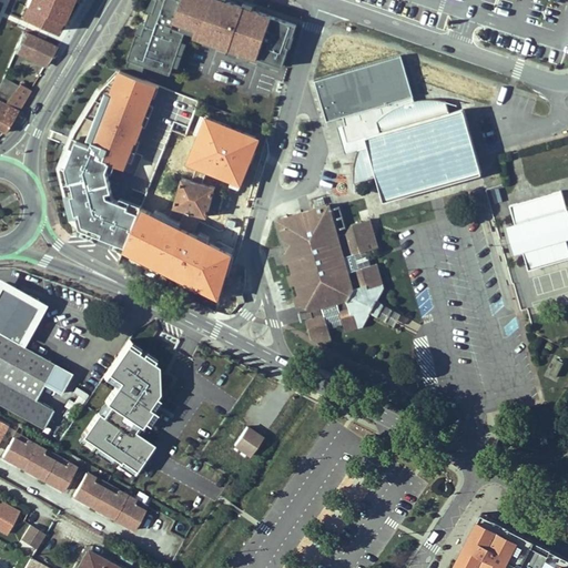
[(28,0),(26,6),(31,8),(27,19),(53,31),(60,21),(68,6),(62,3),(63,0),(28,0)]
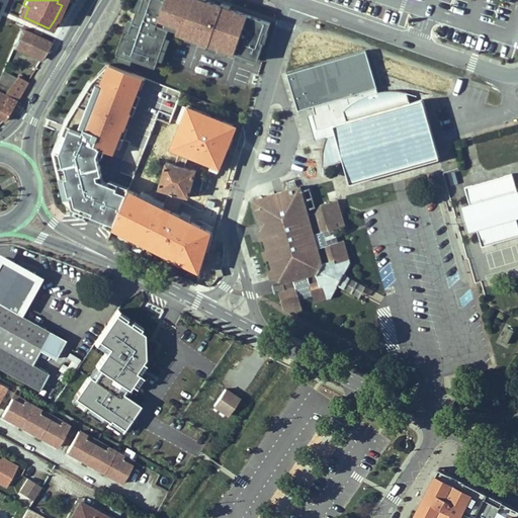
[(257,63),(271,23),(205,0),(143,0),(143,1),(139,0),(132,21),(128,20),(117,52),(159,67),(161,62),(164,63),(172,40),(169,39),(171,33),(179,36),(178,39),(237,60),(238,57),(257,63)]
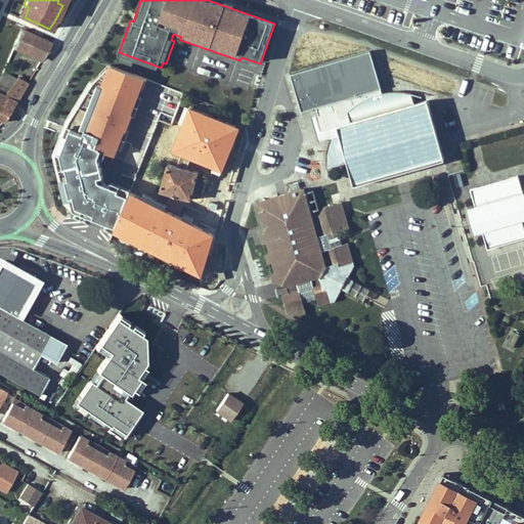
[(19,15),(25,17),(29,7),(24,5),(19,15)]
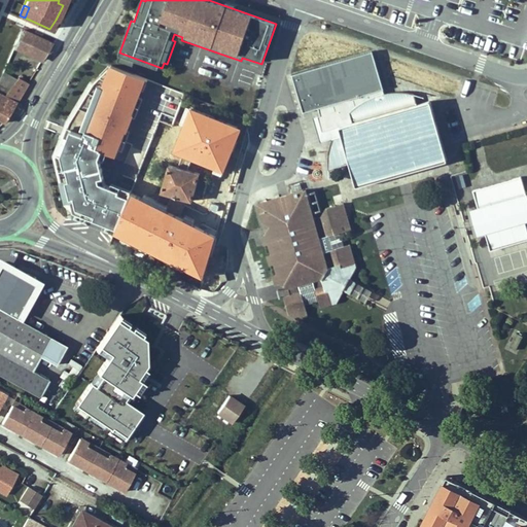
[(23,30),(14,47),(43,61),(53,44),(23,30)]
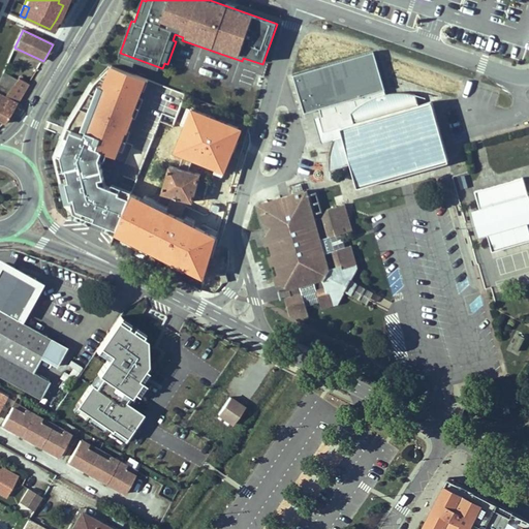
[(384,95),(386,94),(375,53),(293,75),(306,117),(321,112),(323,118),(320,119),(325,134),(341,130),(340,127),(353,123),(350,113),(365,102),(377,97),(384,95)]
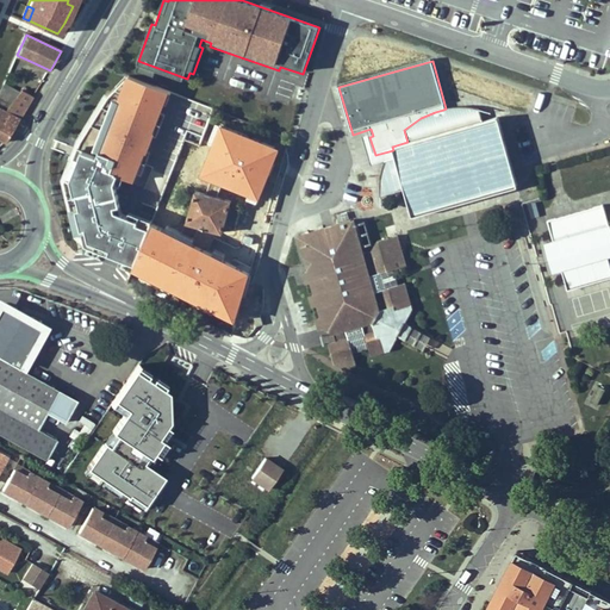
[(191,168),(213,106),(126,72),(94,109),(74,142),(62,175),(66,205),(74,234),(79,243),(136,271),(175,162),(191,168)]
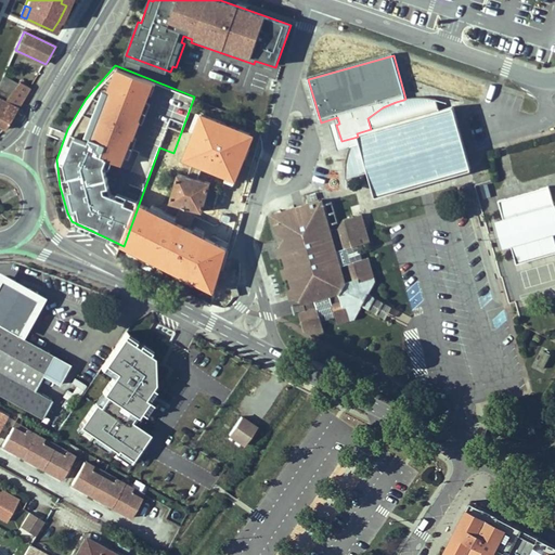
[(0,90),(10,95),(17,85),(3,77),(0,82),(0,90)]
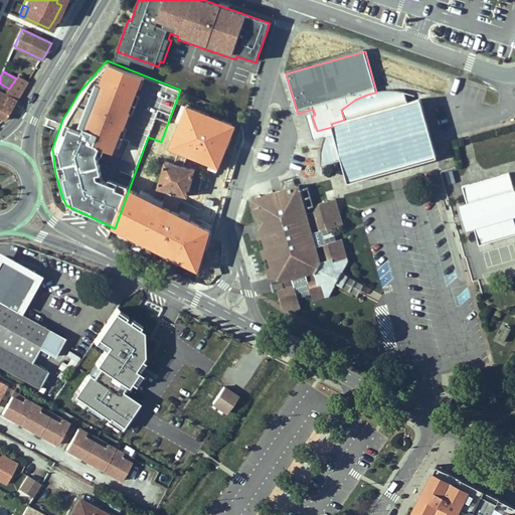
[(0,117),(5,120),(28,81),(18,75),(9,89),(0,83),(0,117)]
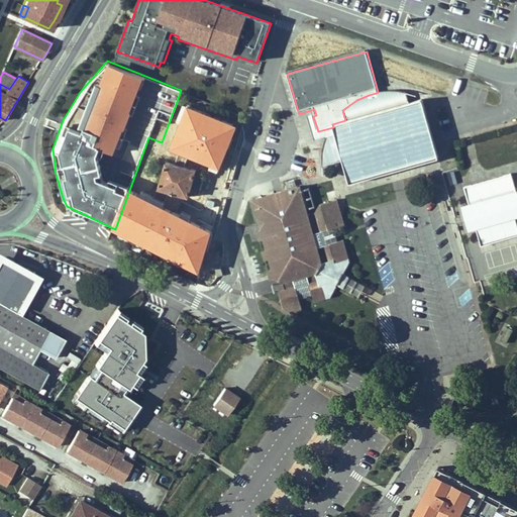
[(439,158),(422,99),(409,103),(406,92),(388,91),(378,92),(376,93),(369,95),(356,100),(342,110),(345,120),(332,124),(333,127),(335,134),(326,136),(323,144),(322,158),(322,167),(342,161),(349,183),(365,179),(423,163),(439,158)]
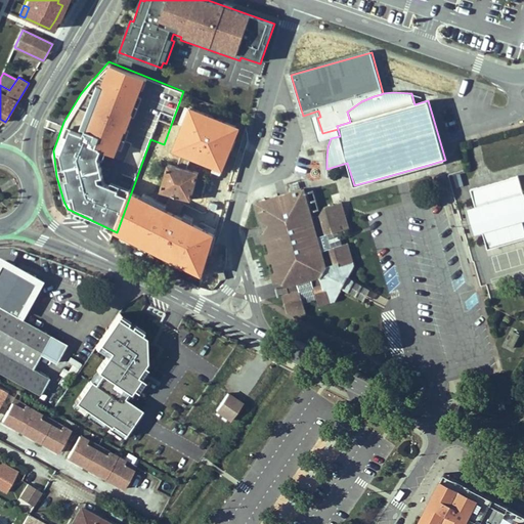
[(167,179),(163,190),(193,200),(195,192),(203,194),(207,182),(199,180),(200,174),(171,165),(170,170),(167,179)]
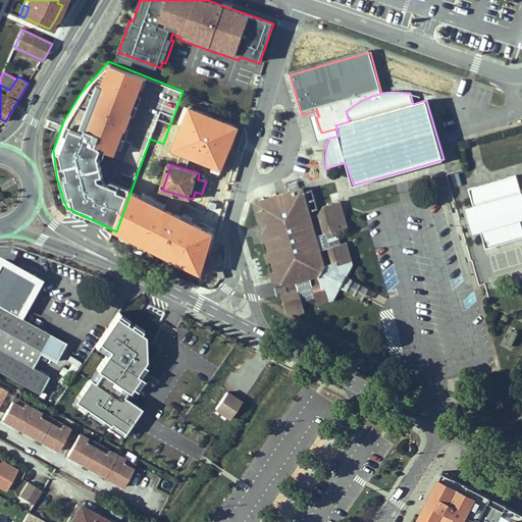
[(427,164),(368,180),(382,185),(401,183),(417,174),(427,164)]
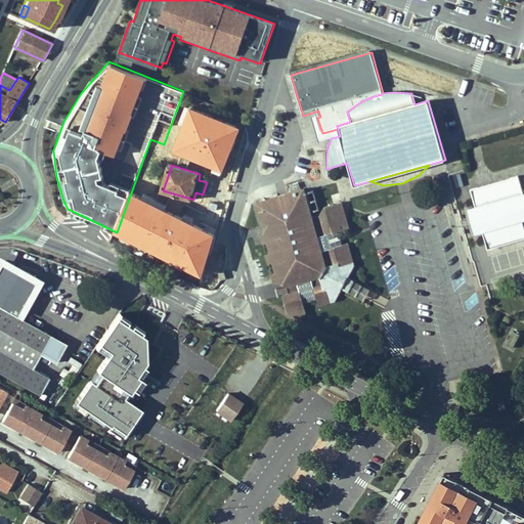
[(164,168),(161,178),(167,179),(170,170),(164,168)]
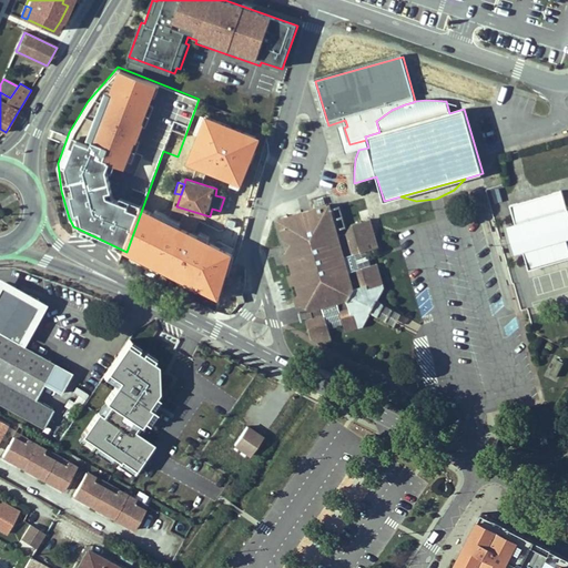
[(488,189),(493,202),(503,199),(498,185),(488,189)]
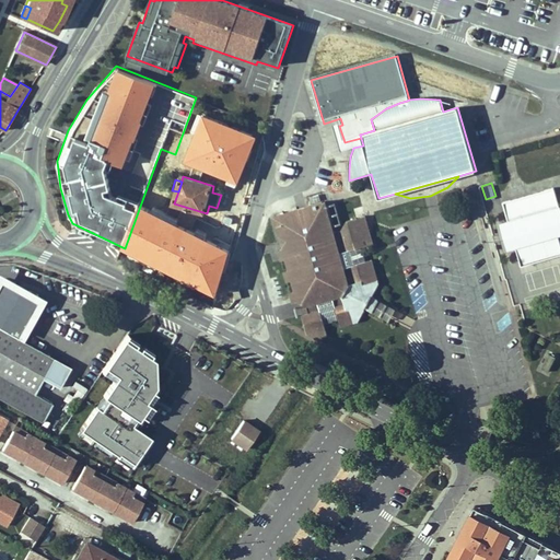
[(506,206),(512,225),(518,223),(521,230),(547,223),(550,233),(559,230),(559,209),(555,191),(506,206)]
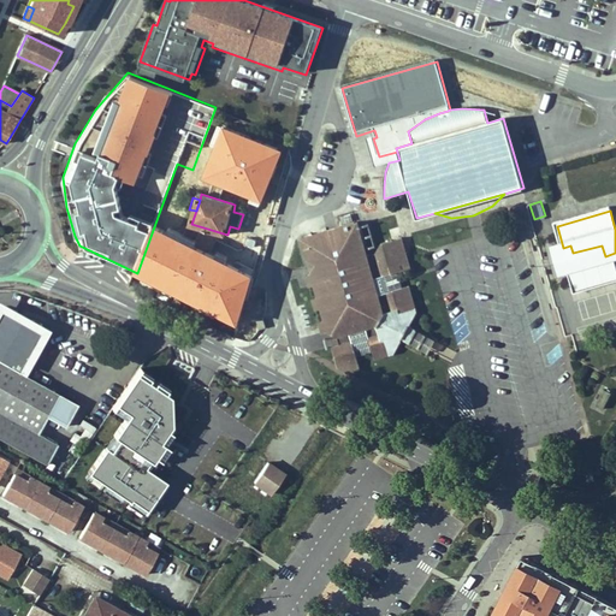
[(408,325),(416,312),(409,285),(402,288),(397,272),(410,268),(401,237),(381,243),(375,253),(367,255),(357,221),(301,238),(307,259),(317,264),(312,273),(306,274),(309,286),(314,284),(318,296),(313,297),(315,309),(321,308),(325,319),(319,321),(323,332),(327,331),(338,336),(341,344),(332,347),(338,367),(348,372),(360,368),(356,356),(373,353),(374,359),(394,353),(401,338),(408,325)]
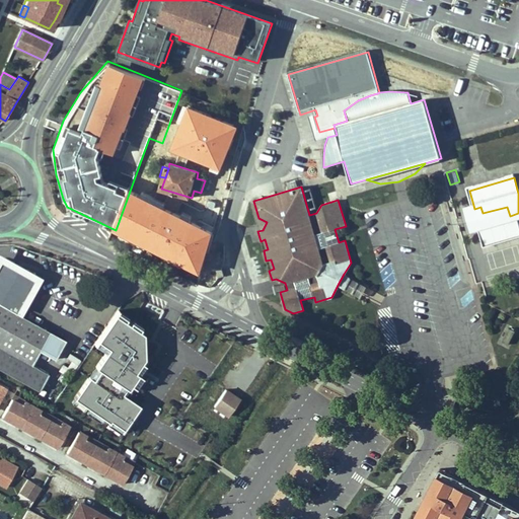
[(480,207),(474,209),(466,211),(472,234),(480,232),(518,221),(518,220),(518,213),(510,216),(507,207),(483,213),(480,207)]
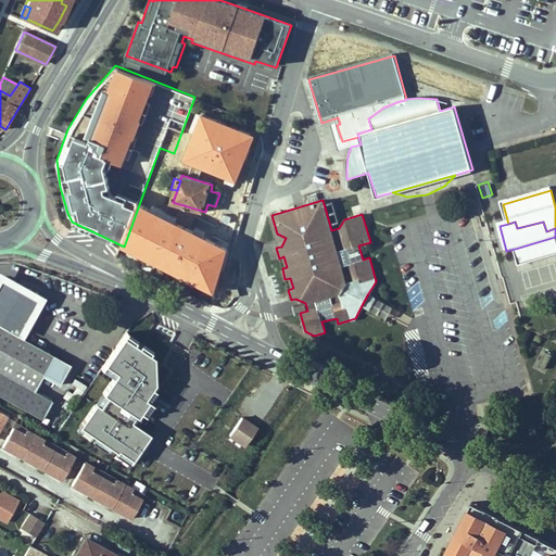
[(281,247),(286,238),(277,234),(281,247)]
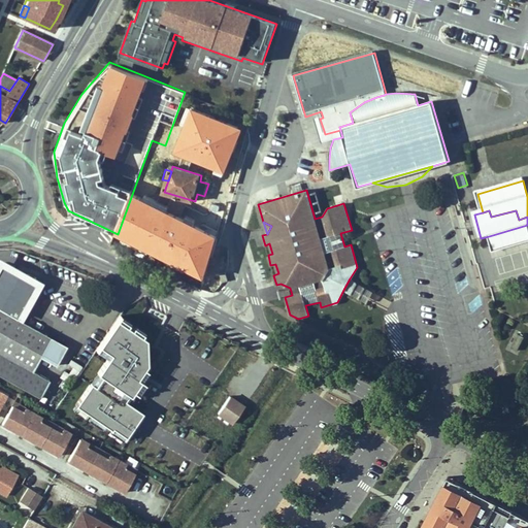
[(494,254),(527,243),(527,226),(527,225),(489,236),(494,254)]
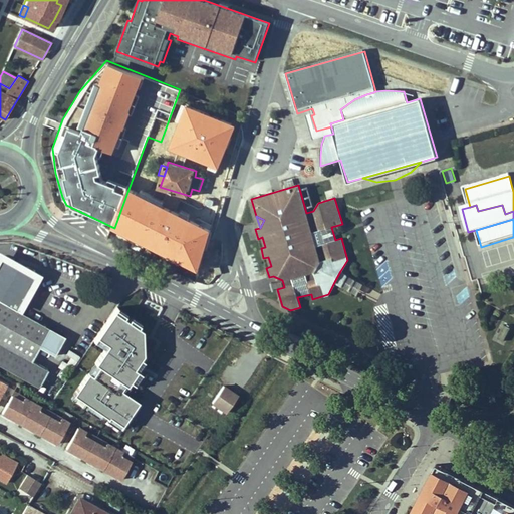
[(49,348),(57,333),(16,310),(35,277),(1,258),(0,259),(0,365),(38,388),(48,370),(32,361),(41,344),(49,348)]
